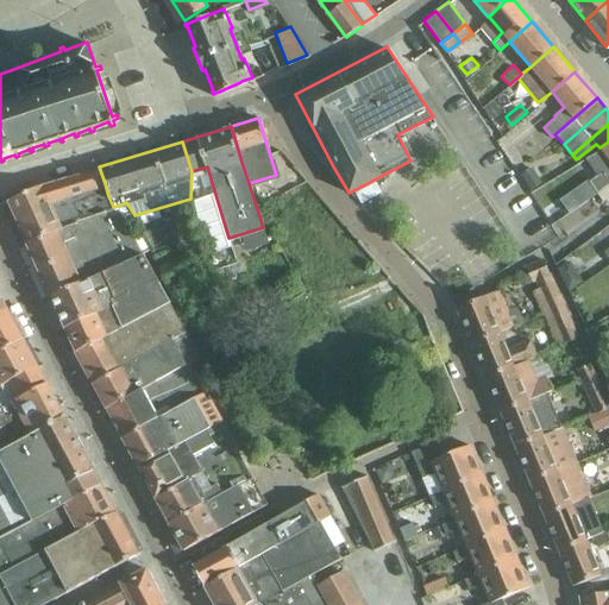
[(588,177),(559,197),(567,209),(596,189),(608,181),(608,142),(600,147),(585,158),(596,174),(589,178),(588,177)]
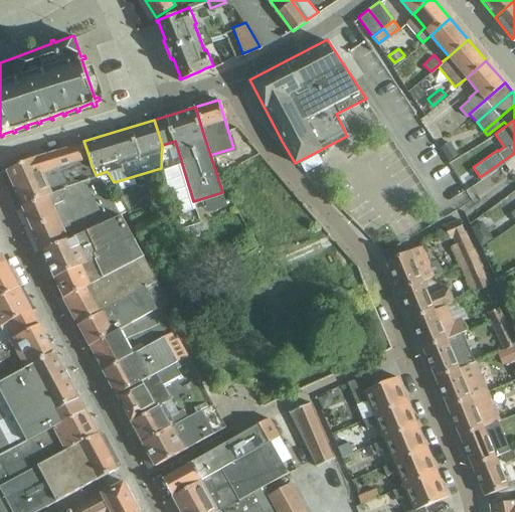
[(451,139),(441,145),(449,159),(459,153),(451,139)]
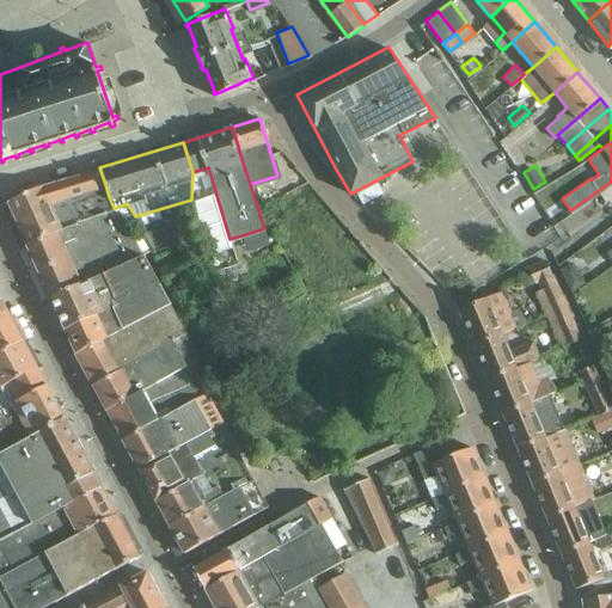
[(114,208),(109,197),(105,184),(99,167),(67,178),(67,176),(38,185),(7,201),(16,219),(26,244),(62,228),(74,222),(114,208)]
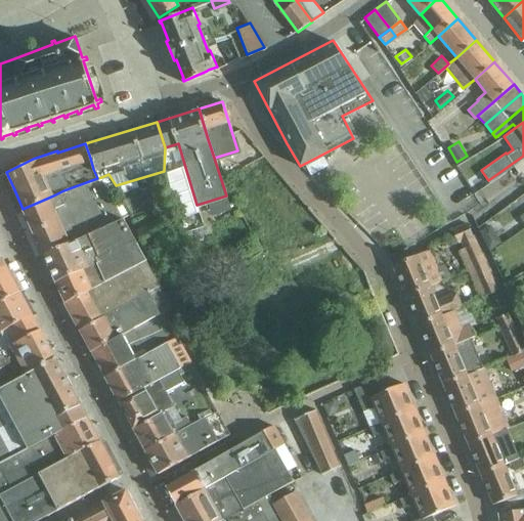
[(523,156),(513,163),(518,171),(523,166),(523,156)]
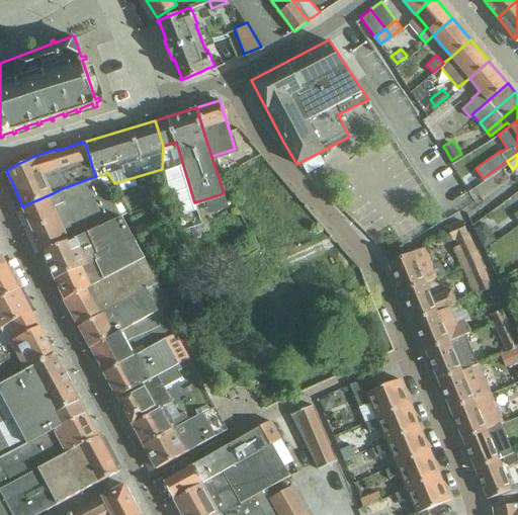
[(22,206),(41,251),(83,233),(121,215),(100,175),(96,176),(63,188),(53,193),(22,206)]
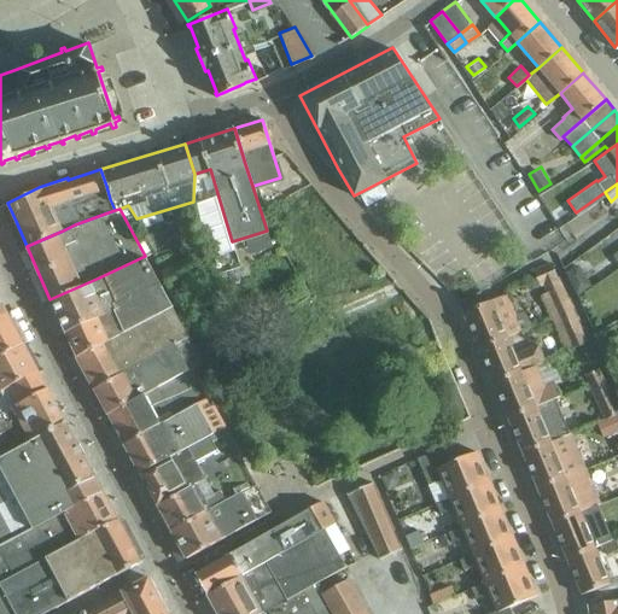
[(173,292),(207,275),(194,252),(162,270),(173,292)]
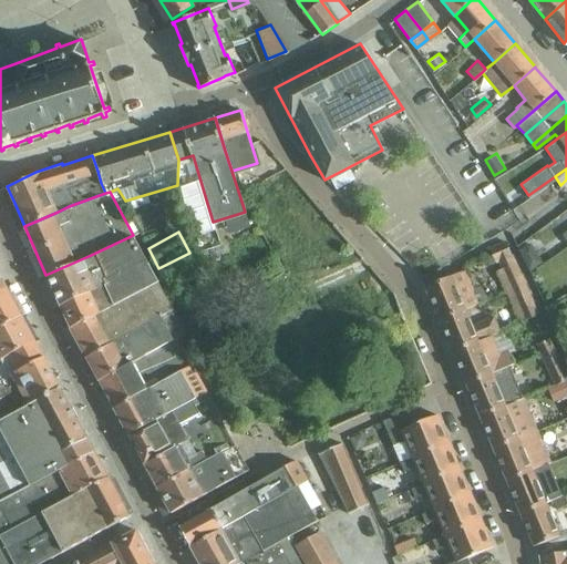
[(133,235),(91,255),(45,275),(59,304),(125,275),(148,264),(133,235)]
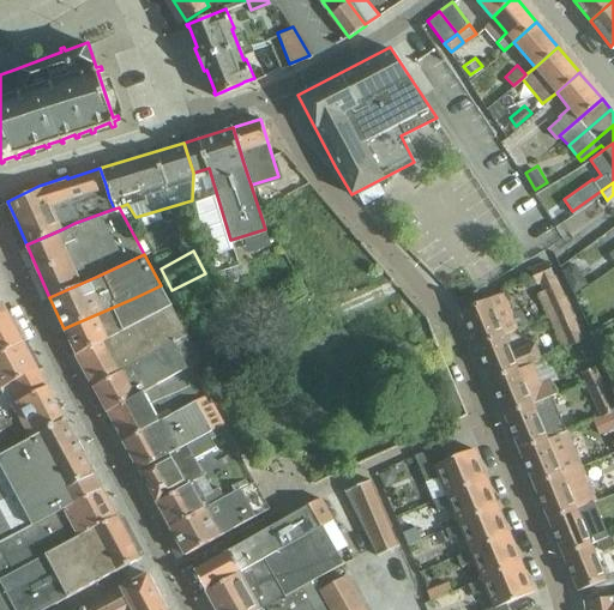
[(531,266),(539,281),(552,312),(554,312),(569,305),(548,259),(531,266)]
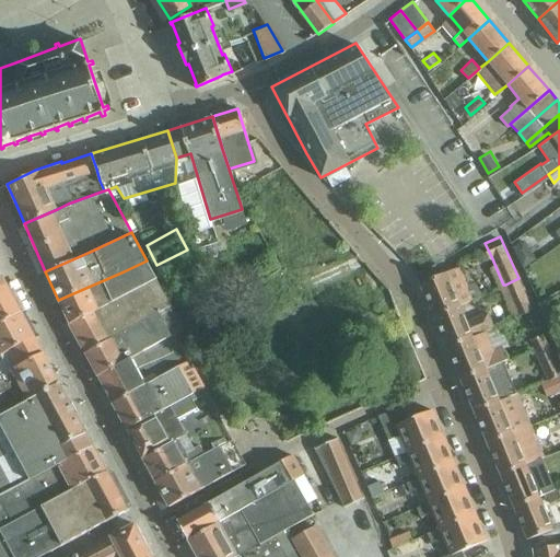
[(524,265),(535,257),(523,239),(511,246),(524,265)]
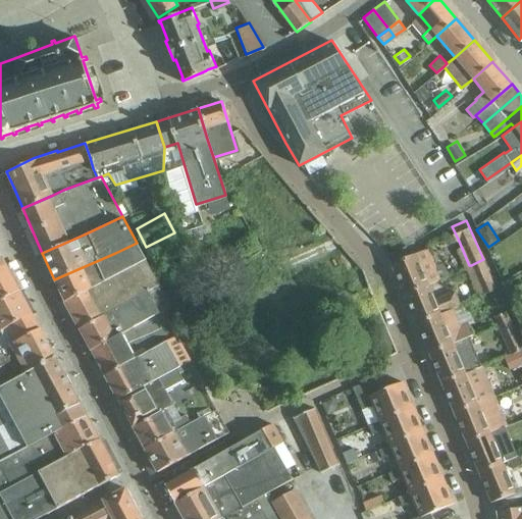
[(145,259),(137,243),(115,253),(54,279),(64,300),(145,259)]
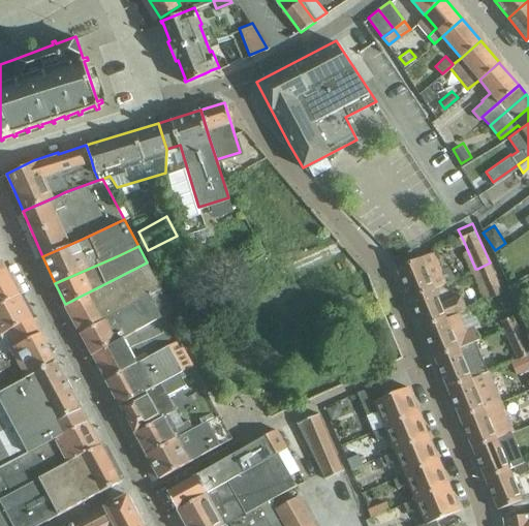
[(409,296),(434,286),(446,280),(433,249),(397,265),(409,296)]
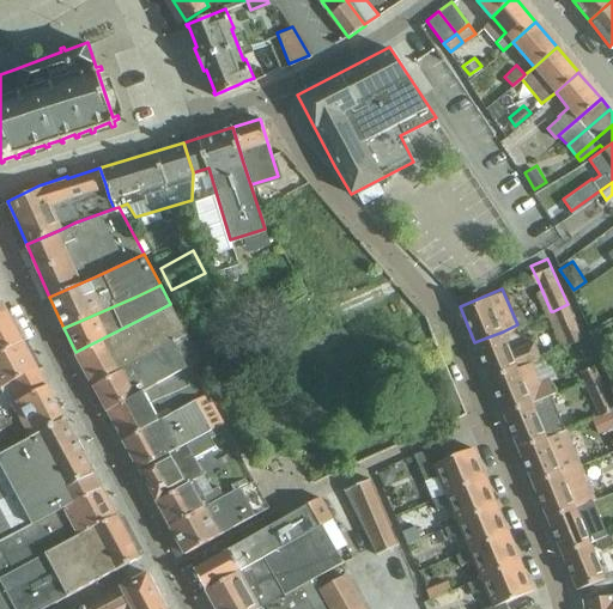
[(186,333),(170,304),(76,352),(92,384),(186,333)]
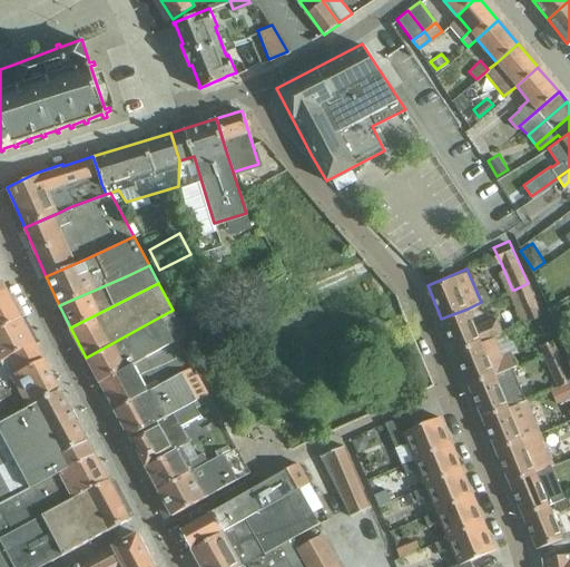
[(528,283),(514,290),(518,297),(531,292),(528,283)]
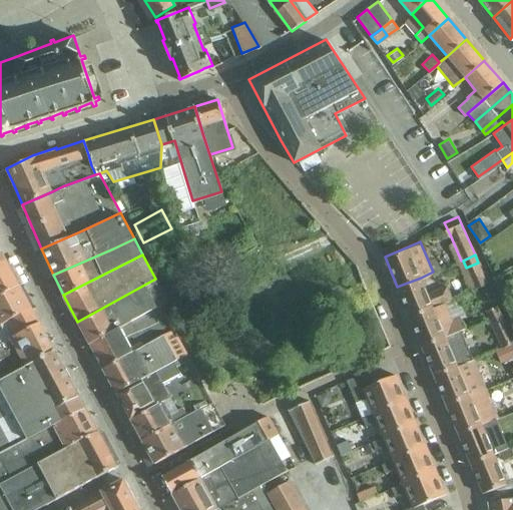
[(228,266),(244,285),(257,275),(240,256),(228,266)]
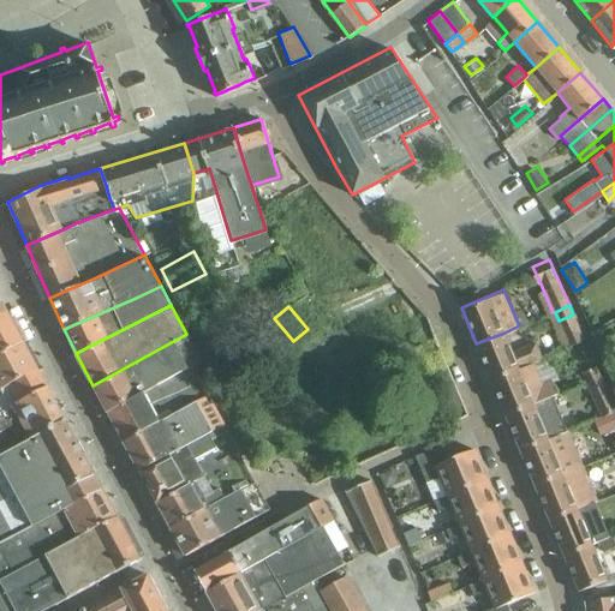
[(0,351),(21,341),(6,310),(0,312),(0,351)]
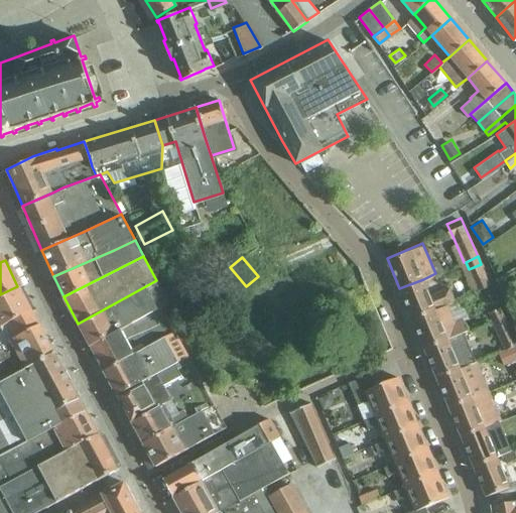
[(429,293),(423,279),(399,288),(411,317),(447,303),(456,299),(449,285),(429,293)]
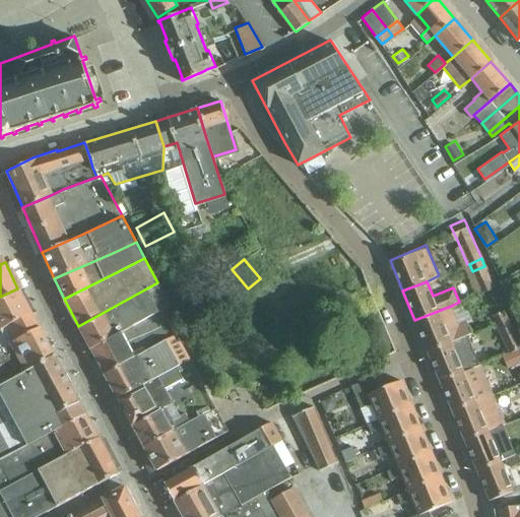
[(157,282),(78,326),(90,347),(161,309),(170,304),(157,282)]
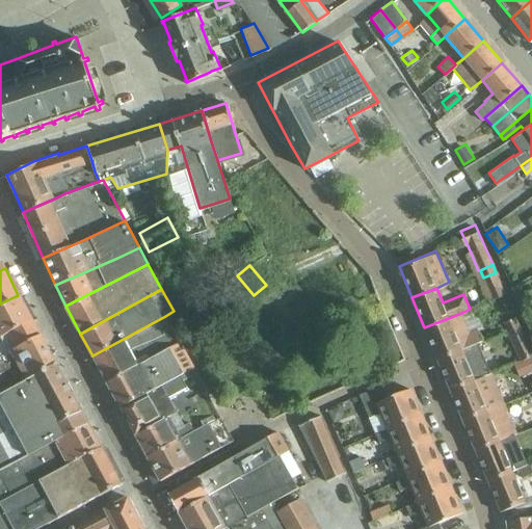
[(18,295),(0,303),(0,335),(6,333),(32,318),(19,294),(18,295)]
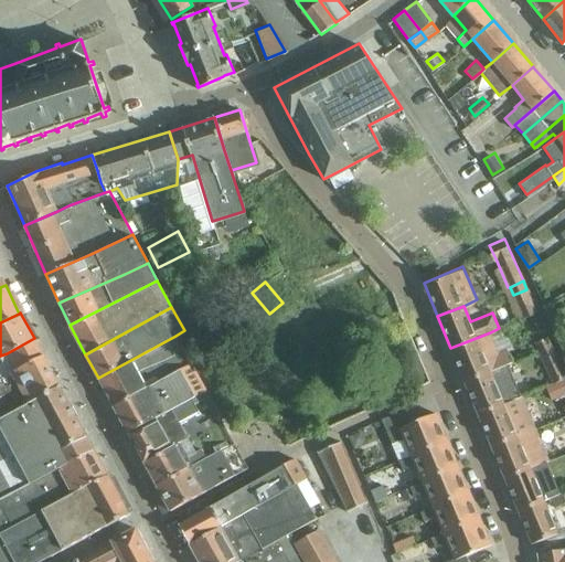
[(490,332),(450,348),(465,381),(490,370),(508,363),(512,361),(508,348),(498,352),(490,332)]
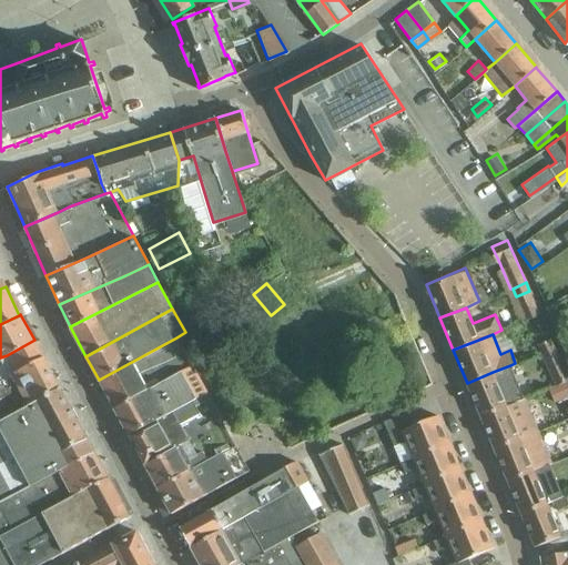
[(541,352),(555,346),(550,336),(537,343),(541,352)]
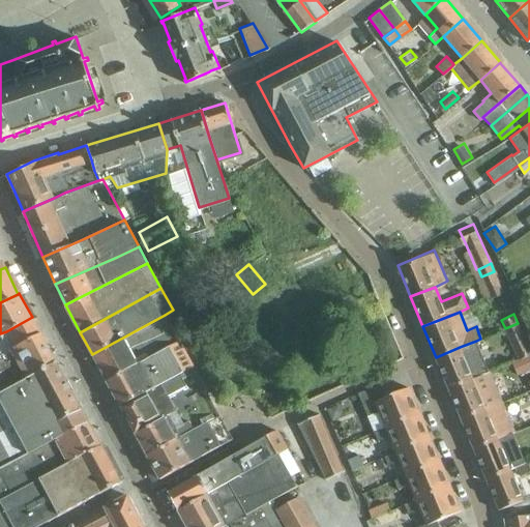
[(165,315),(92,354),(106,379),(178,340),(165,315)]
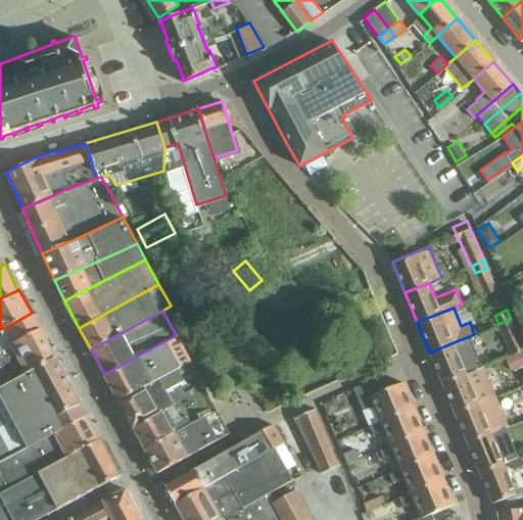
[(6,327),(13,340),(39,327),(32,313),(6,327)]
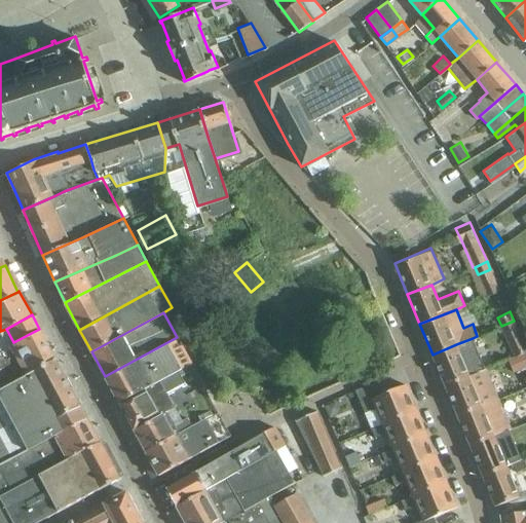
[(514,321),(501,326),(504,334),(517,328),(514,321)]
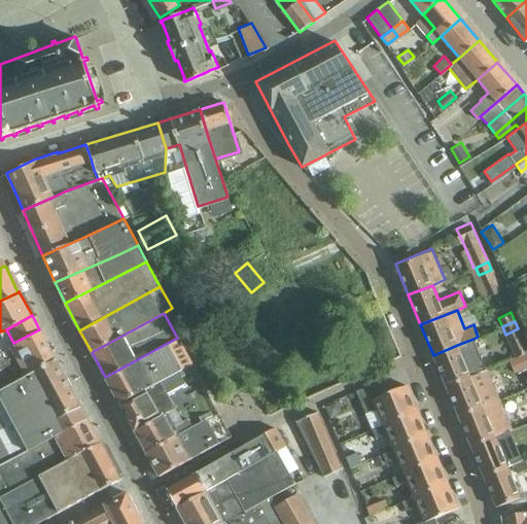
[(55,358),(39,329),(13,343),(0,350),(0,388),(27,374),(55,358)]
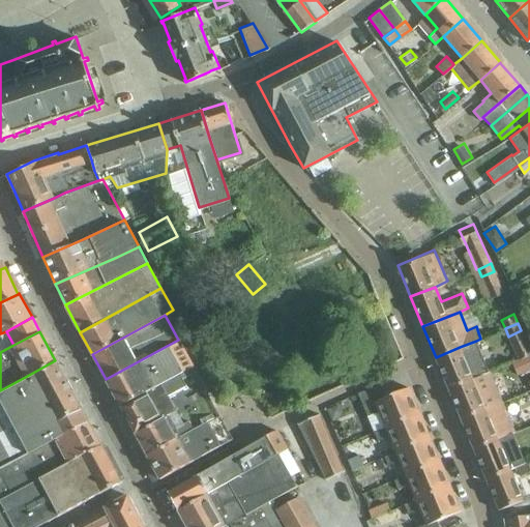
[(0,352),(13,345),(6,331),(0,333),(0,352)]
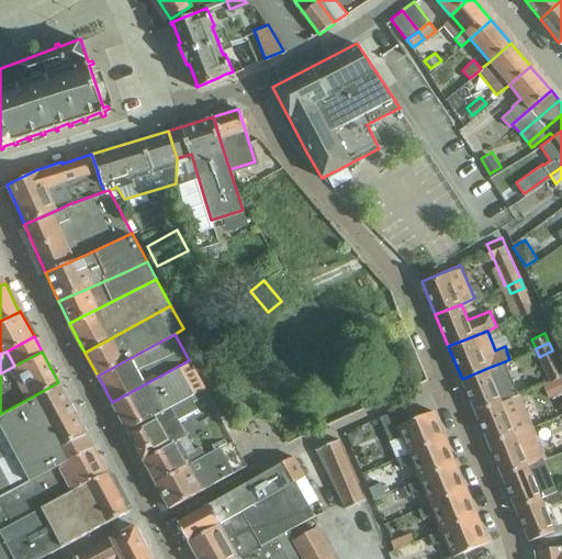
[(189,360),(112,402),(127,429),(203,387),(189,360)]
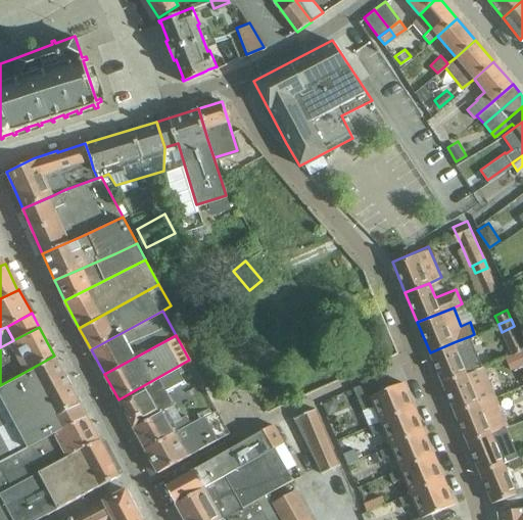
[(470,336),(454,342),(430,352),(442,382),(466,372),(482,365),(470,336)]
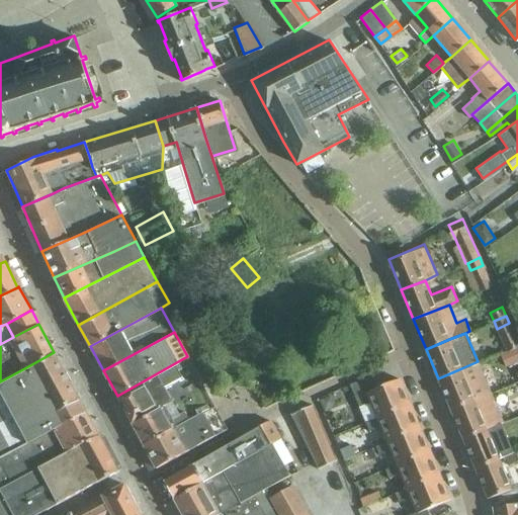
[(517,345),(501,353),(506,364),(517,358),(517,345)]
